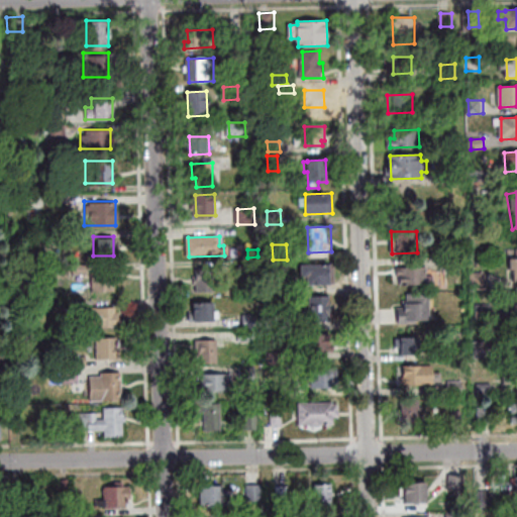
[(516,280),(516,252),(508,252),(508,281),(516,280)]
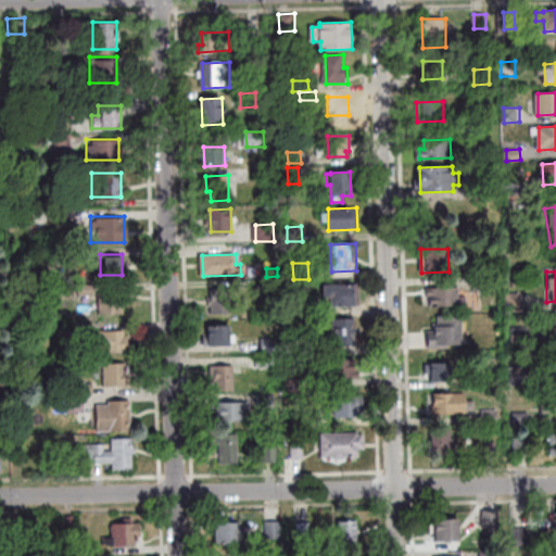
[(91,282),(76,283),(76,295),(91,294),(91,282)]
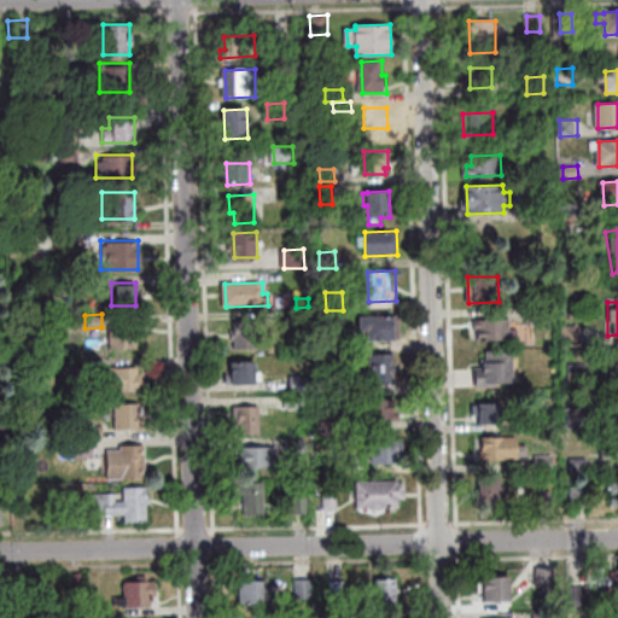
[(361,331),(360,318),(394,316),(395,340),(368,342),(368,331),(361,331)]
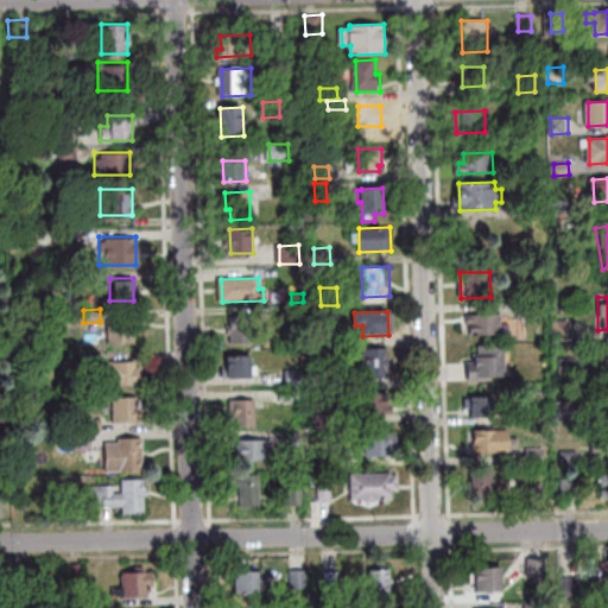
[(512,334),(473,335),(473,323),(470,323),(470,316),(502,315),(504,324),(512,324),(512,334)]
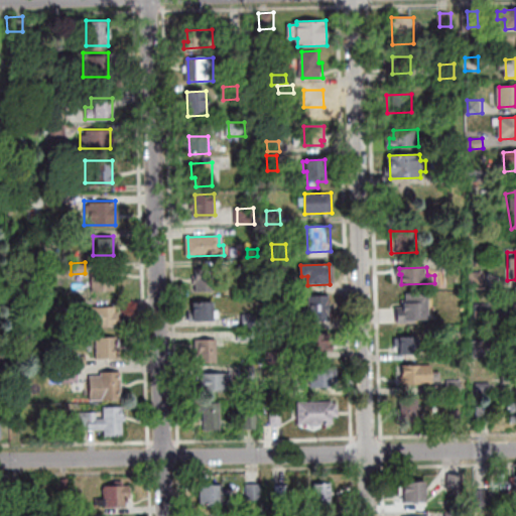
[(198,292),(197,269),(215,269),(216,291),(198,292)]
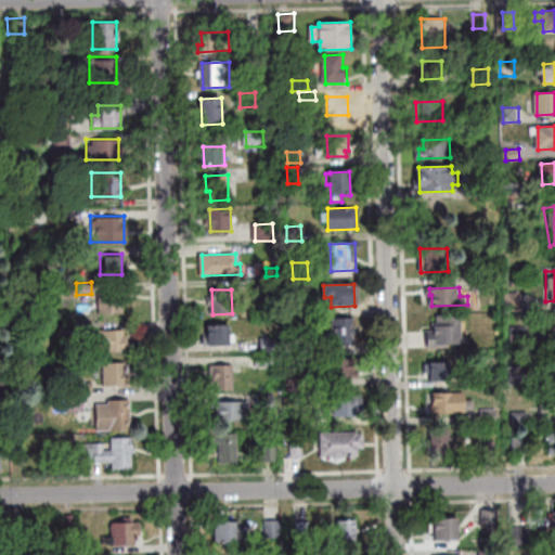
[(98,291),(98,311),(121,311),(121,291),(98,291)]
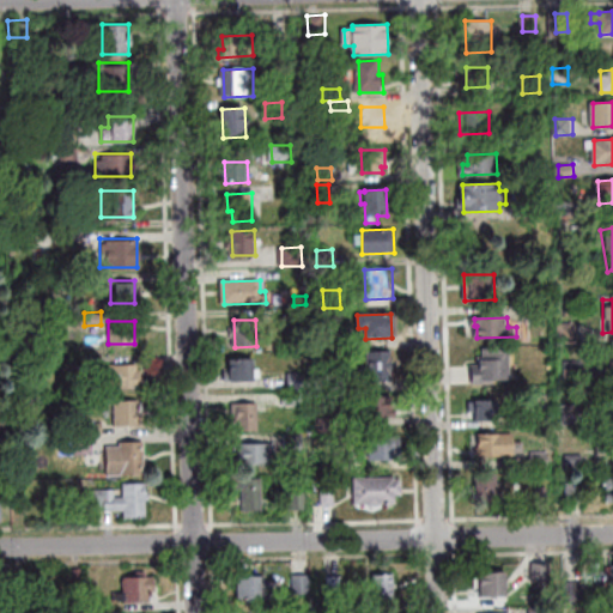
[(577,344),(560,344),(560,323),(577,323),(577,344)]
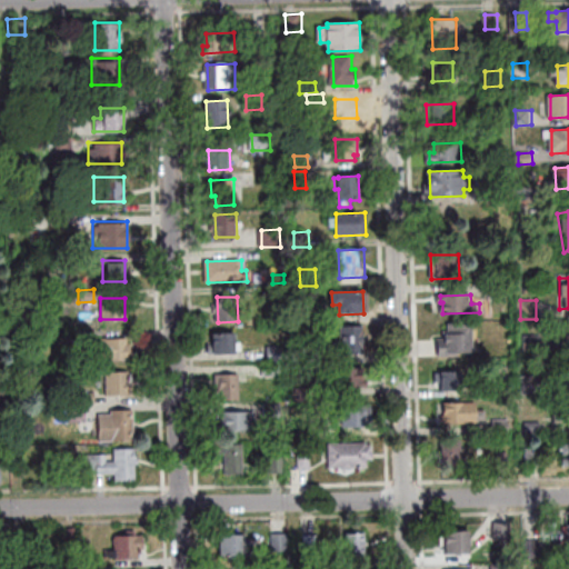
[(296,309),(311,308),(311,322),(296,323),(296,309)]
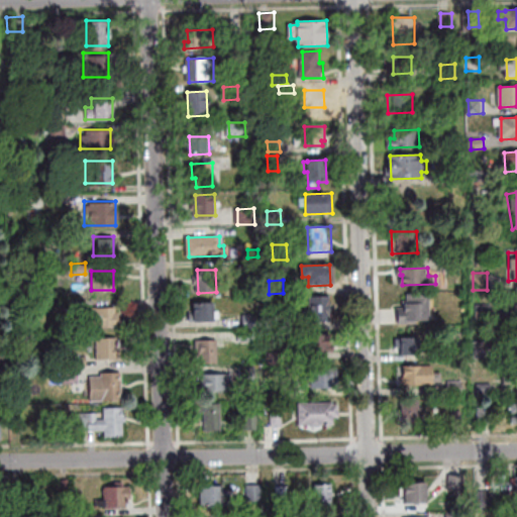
[(400,324),(399,308),(405,308),(405,301),(409,301),(409,295),(429,295),(430,320),(417,321),(417,323),(400,324)]
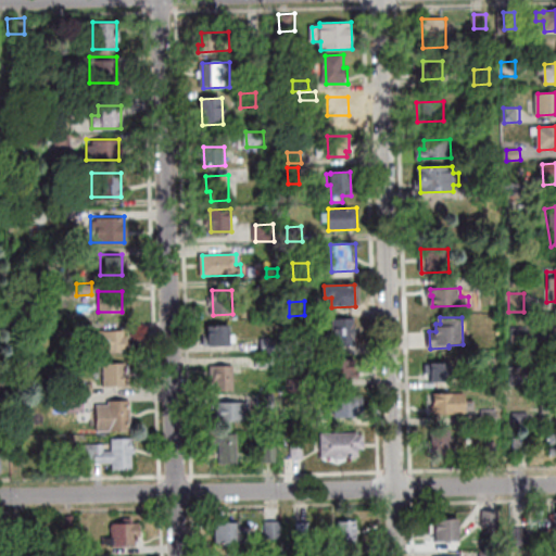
[(356,318),(357,346),(333,348),(333,339),(336,339),(335,319),(356,318)]
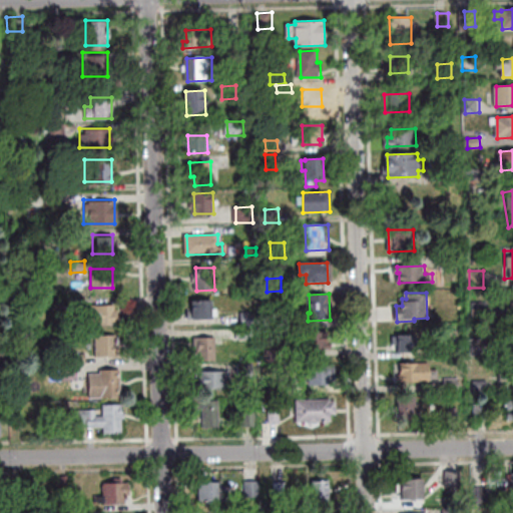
[(81,295),(67,295),(68,307),(81,307),(81,295)]
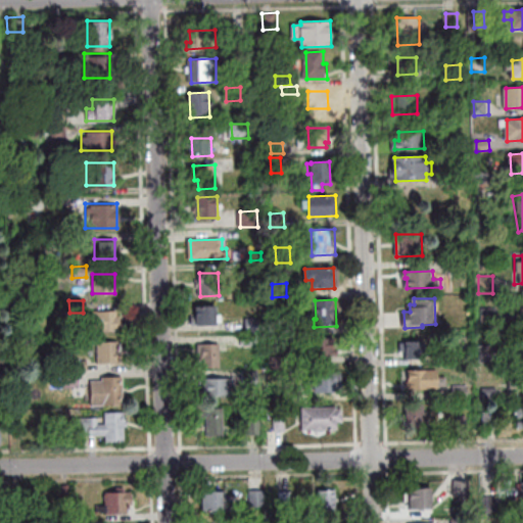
[(197,307),(218,307),(219,325),(192,326),(192,319),(197,319),(197,307)]
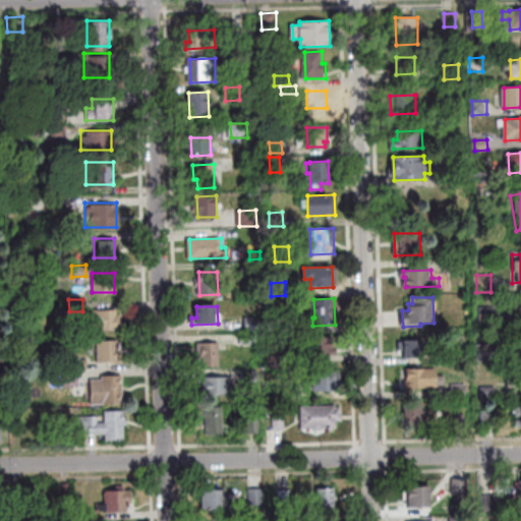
[(497,306),(498,321),(482,322),(481,306),(497,306)]
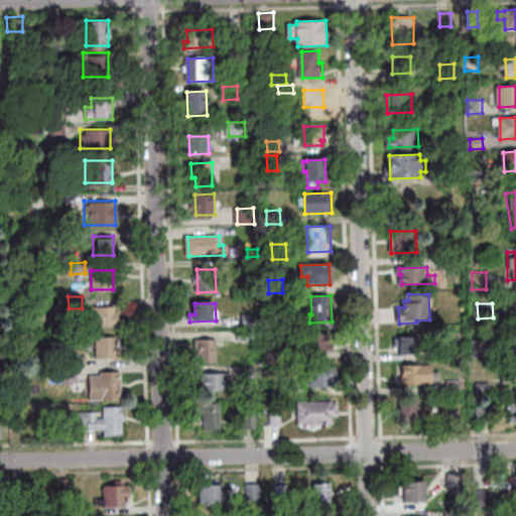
[(117,305),(89,305),(89,326),(117,326),(117,305)]
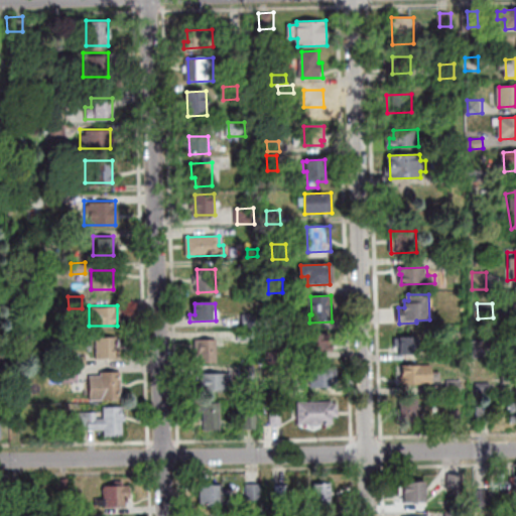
[(244,315),(257,314),(257,330),(245,330),(244,315)]
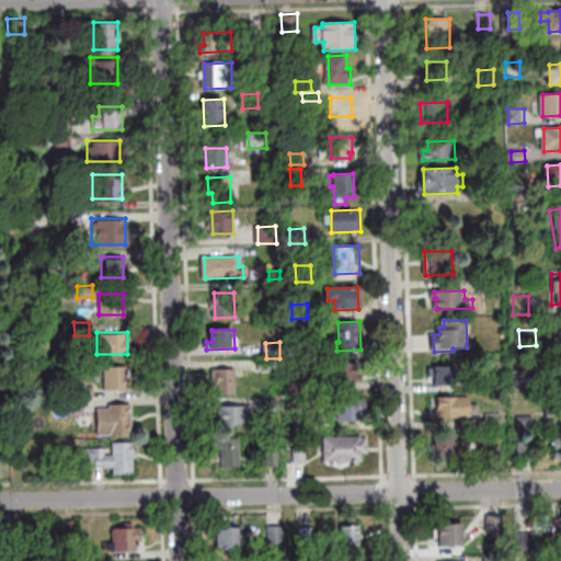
[(315,345),(316,356),(302,357),(302,345),(315,345)]
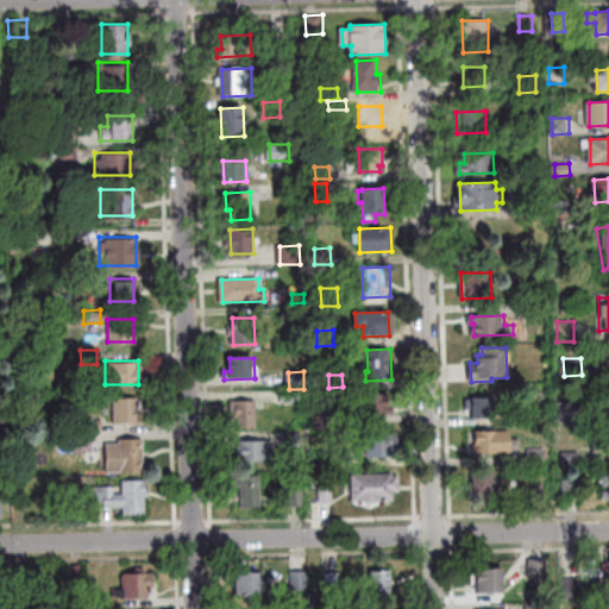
[(301,391),(301,403),(283,405),(283,391),(301,391)]
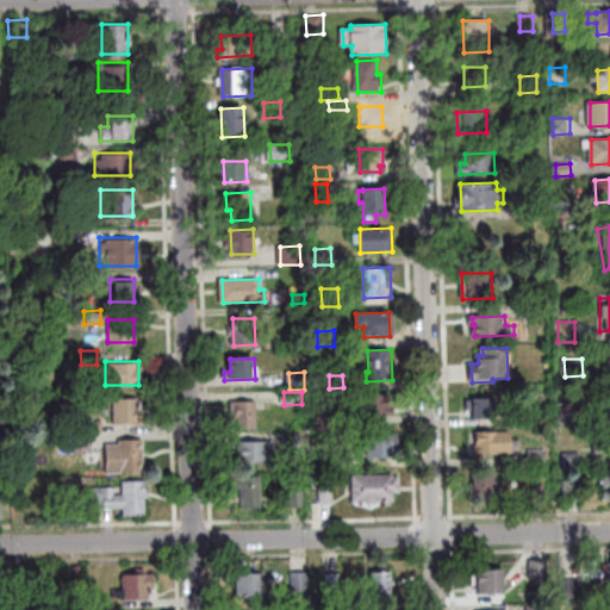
[(361,396),(393,394),(394,415),(361,416),(361,396)]
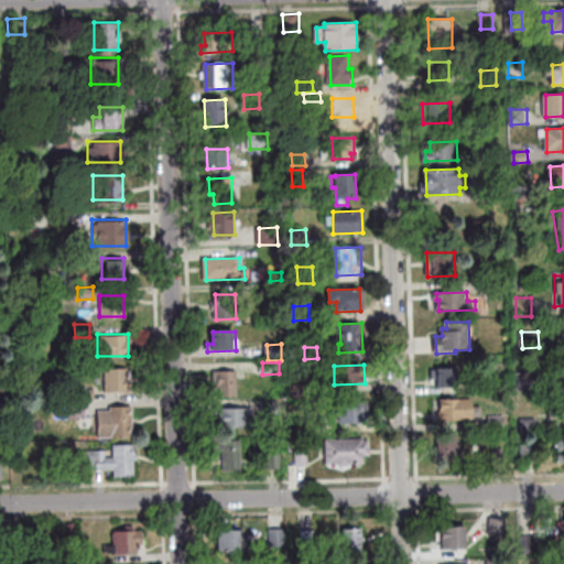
[(102,390),(127,390),(127,367),(102,367),(102,390)]
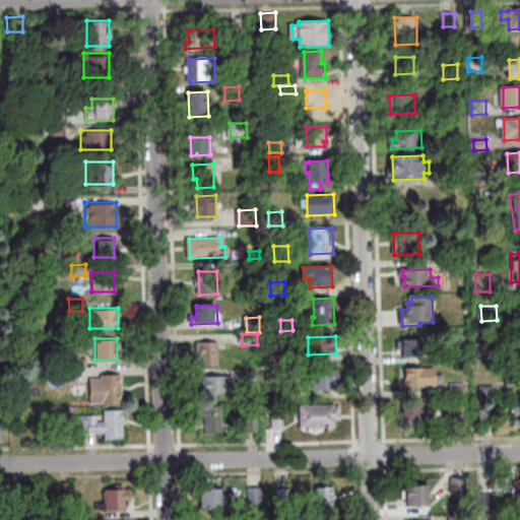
[(423,358),(405,358),(404,340),(423,340),(423,358)]
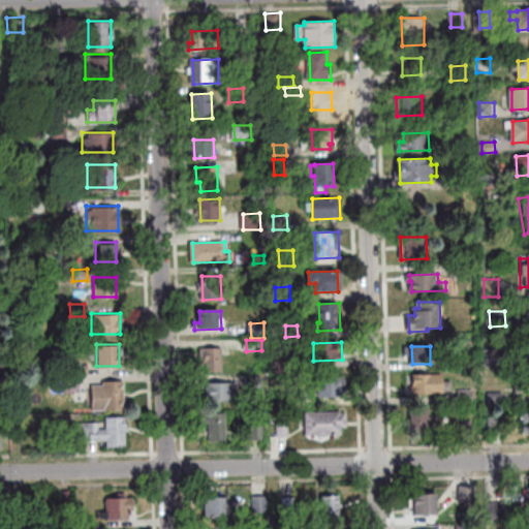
[(487,349),(504,348),(504,366),(488,367),(487,349)]
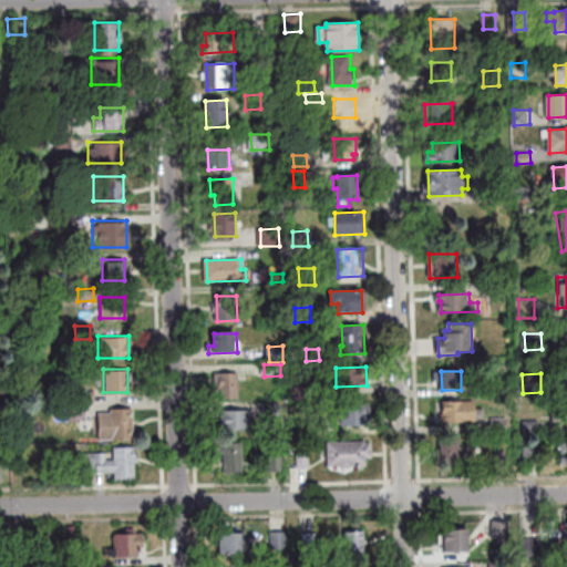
[(240,398),(220,399),(220,391),(217,391),(217,374),(239,374),(240,398)]
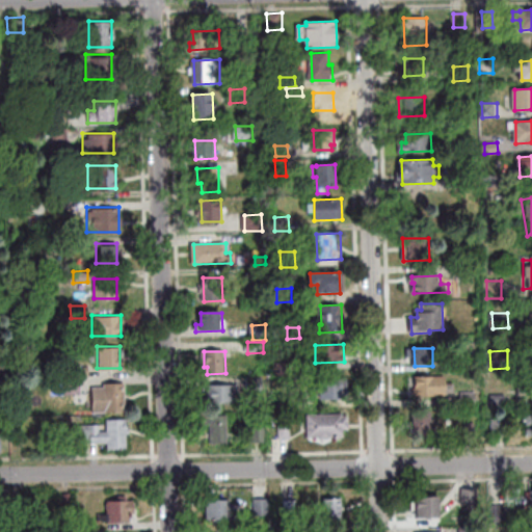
[(461,370),(461,355),(475,354),(475,369),(461,370)]
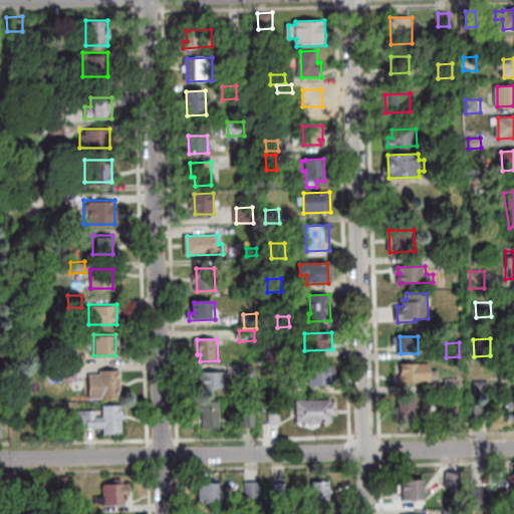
[(269,351),(282,350),(282,363),(269,363),(269,351)]
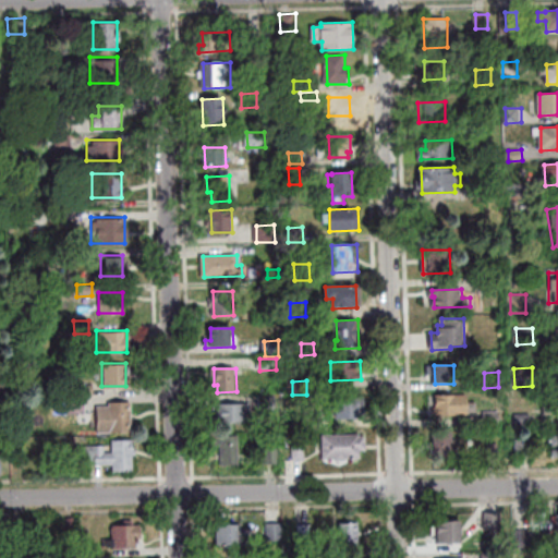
[(89,383),(75,384),(75,395),(91,395),(89,383)]
